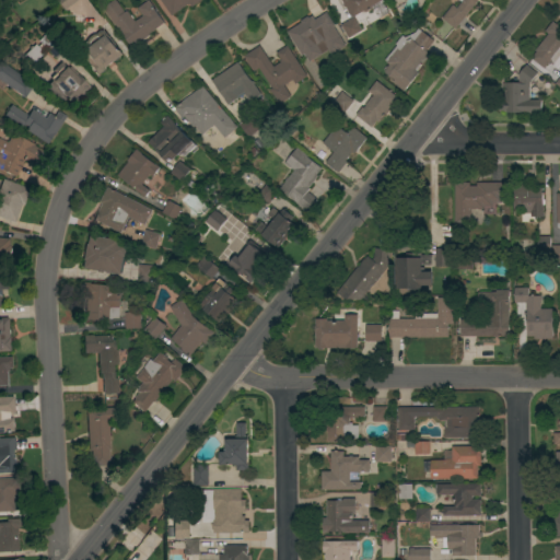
[(76,0),(63,10),(56,0),(76,0)]
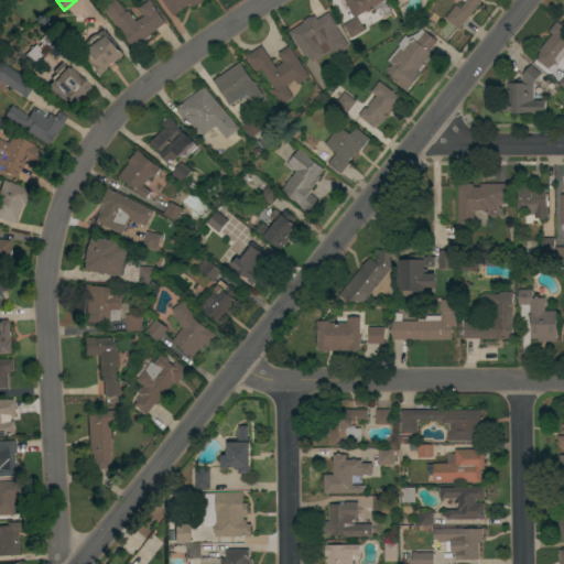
[(76,0),(65,8),(72,18),(88,7),(84,0),(76,0)]
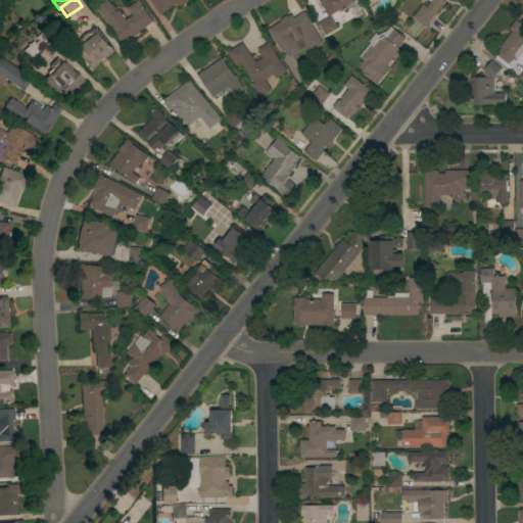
[(138,33),(139,34),(130,40),(129,39),(122,44),(96,7),(105,0),(107,0),(115,11),(117,10),(126,20),(133,15),(128,8),(138,0),(142,6),(153,21),(138,33)]
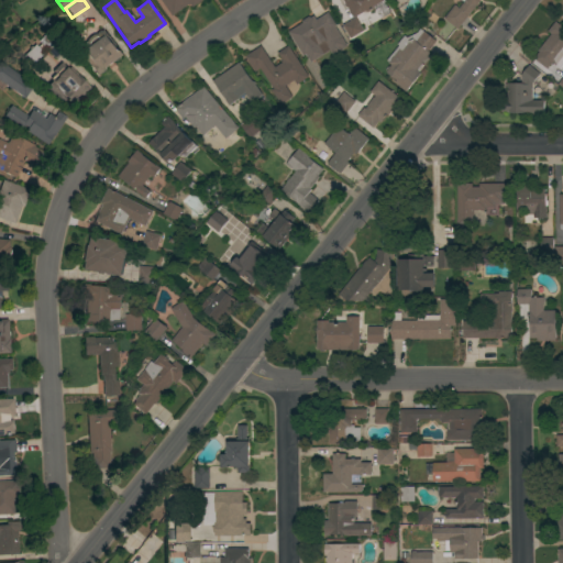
[(203,0),(192,8),(189,3),(172,17),(161,0),(203,0)]
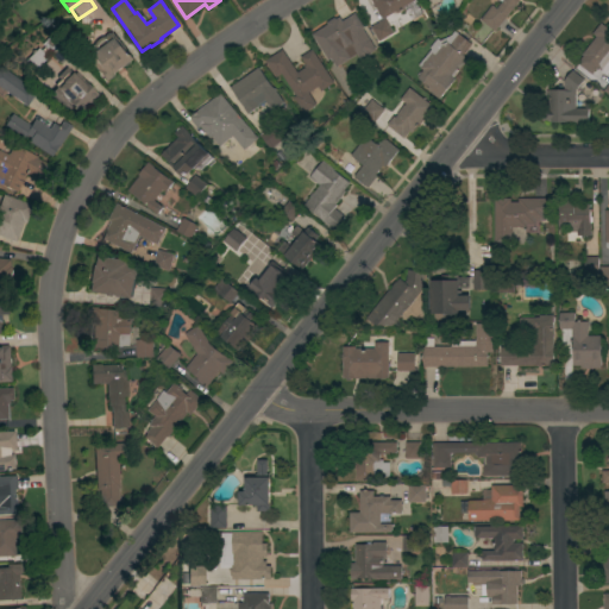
[(414,0),(422,14),(412,22),(405,10),(396,14),(395,12),(384,19),(393,33),(378,42),(370,27),(382,20),(375,8),(374,8),(371,5),(372,5),(370,0),(414,0)]
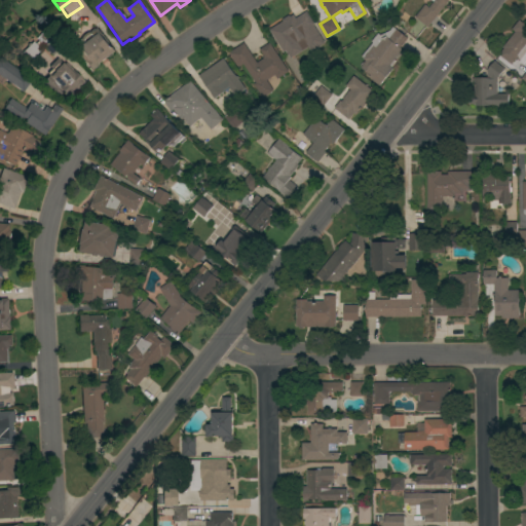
[(448,0),(426,27),(414,16),(424,4),(428,8),(434,2),(429,0),(448,0)]
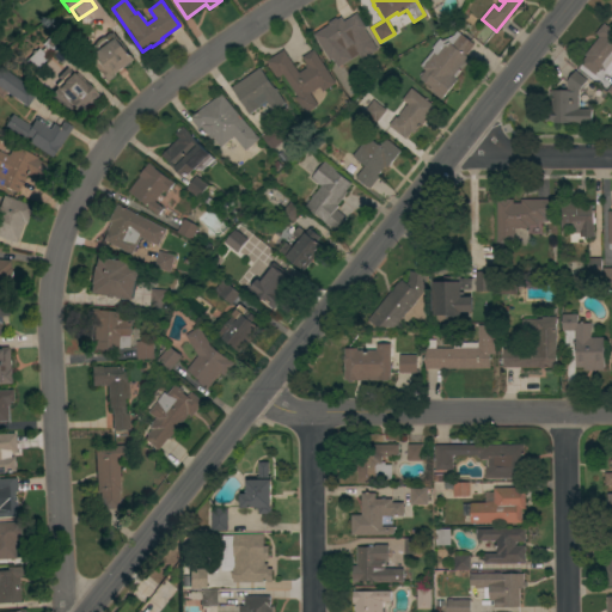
[(313,35),(329,25),(328,23),(335,19),(336,20),(341,18),(343,23),(356,14),(365,28),(363,29),(378,51),(362,61),(355,50),(357,49),(354,44),(346,49),(352,59),(338,68),(332,59),(329,61),(313,35)]
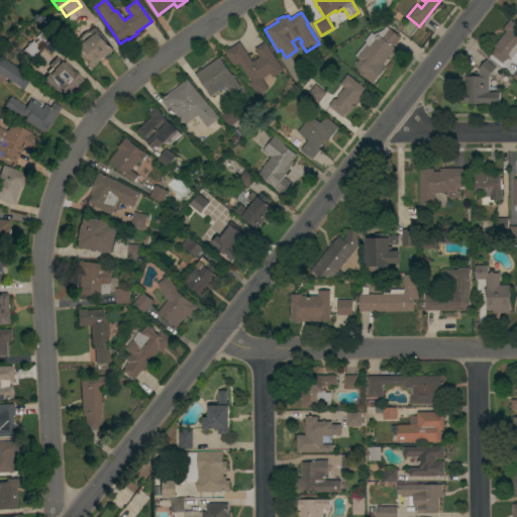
[(505,31),(502,28),(509,20),(516,26),(516,63),(516,65),(507,58),(502,64),(490,55),(494,48),(493,47),(505,31)]
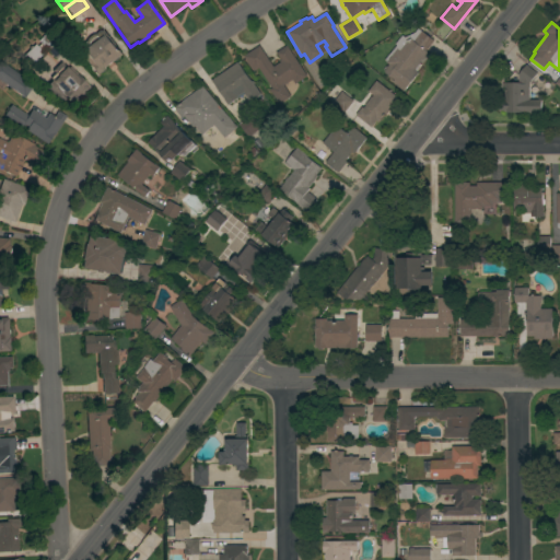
[(103,28),(109,38),(109,37),(121,55),(119,57),(121,59),(115,63),(114,61),(105,67),(107,70),(102,73),(101,71),(96,74),(77,48),(81,45),(81,43),(84,41),(85,42),(86,38),(88,37),(90,35),(92,34),(94,34),(96,33),(96,32),(100,30),(102,30),(103,28)]
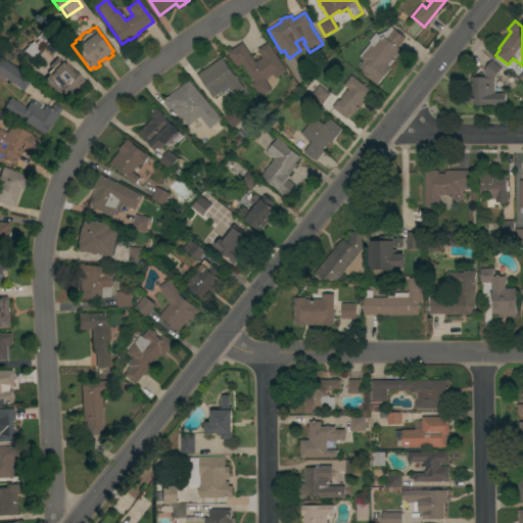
[(390,27),(405,38),(397,47),(398,49),(397,50),(398,51),(386,66),(389,69),(377,85),(366,77),(368,75),(359,66),(363,60),(361,58),(359,56),(370,42),(368,41),(375,33),(377,35),(387,31),(390,27)]
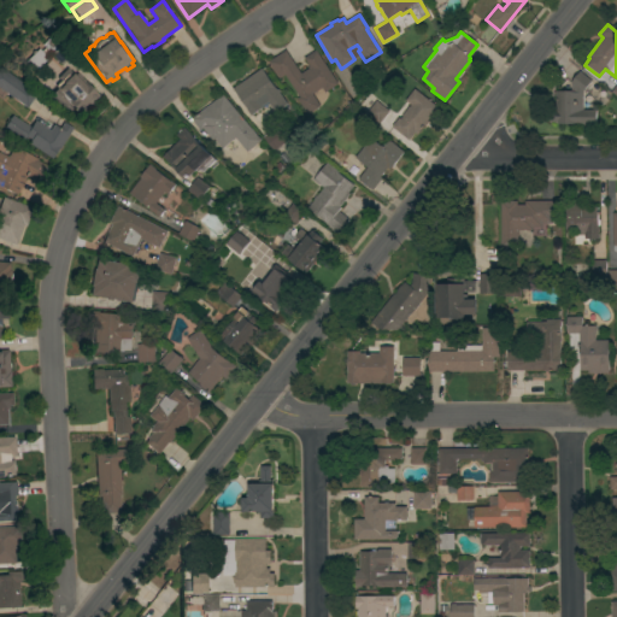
[(25,60),(33,53),(31,52),(34,50),(35,51),(39,48),(41,51),(45,47),(41,43),(51,35),(70,57),(62,64),(59,62),(58,63),(56,60),(57,59),(51,53),(51,52),(46,56),(48,58),(35,70),(25,60)]
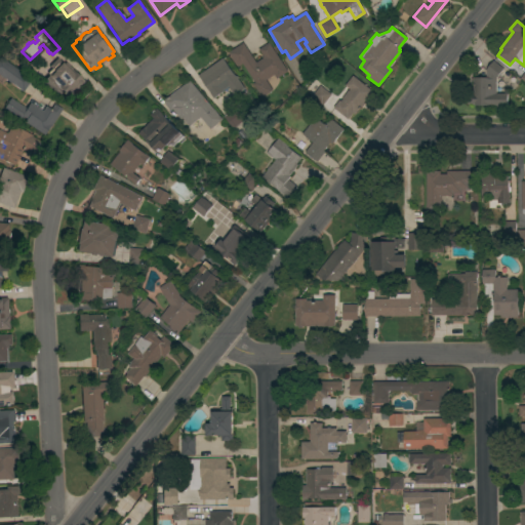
[(255,63),(263,58),(261,57),(263,56),(258,49),(268,43),(287,72),(276,79),(274,75),(266,80),(272,90),(260,97),(253,86),(255,84),(242,64),(237,67),(228,52),(242,43),(255,63)]
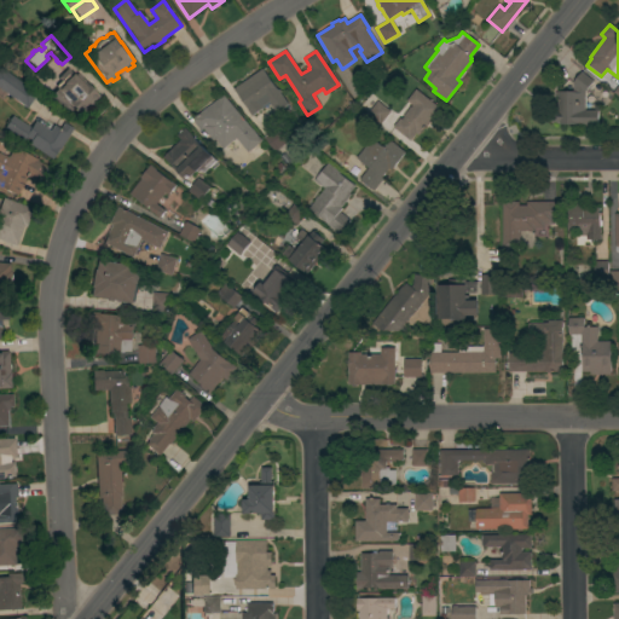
[(0,67),(38,93),(27,108),(0,88),(0,67)]
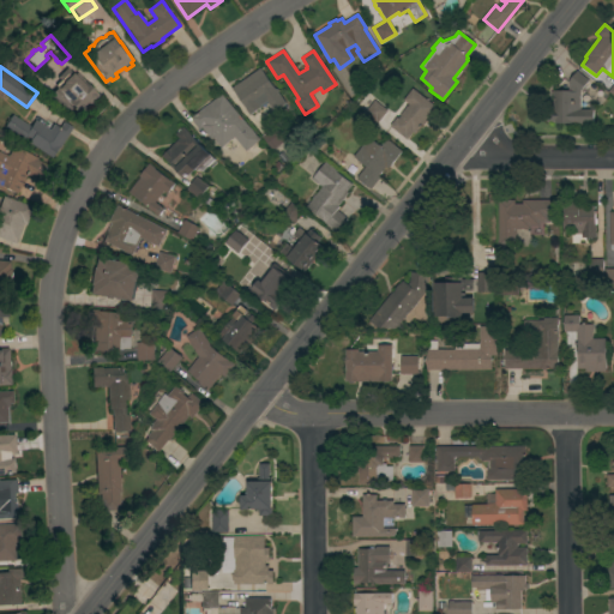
[(59,72),(60,74),(67,67),(74,74),(76,73),(79,76),(80,76),(98,95),(91,102),(92,104),(88,108),(86,107),(74,119),(50,94),(58,86),(65,94),(67,91),(54,77),(59,72)]
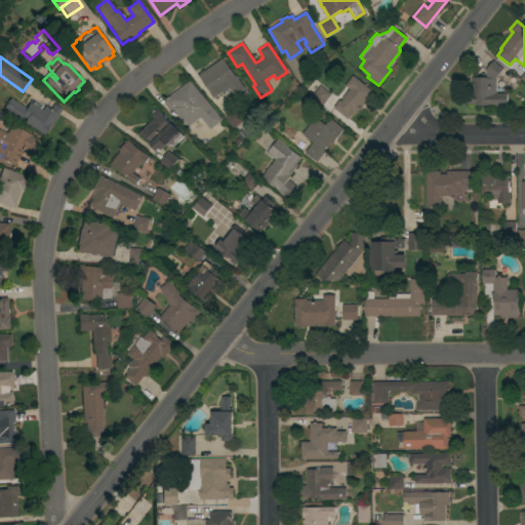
[(223,58),(234,75),(235,75),(244,88),(234,96),(229,88),(223,92),(223,91),(213,97),(198,75),(223,58)]
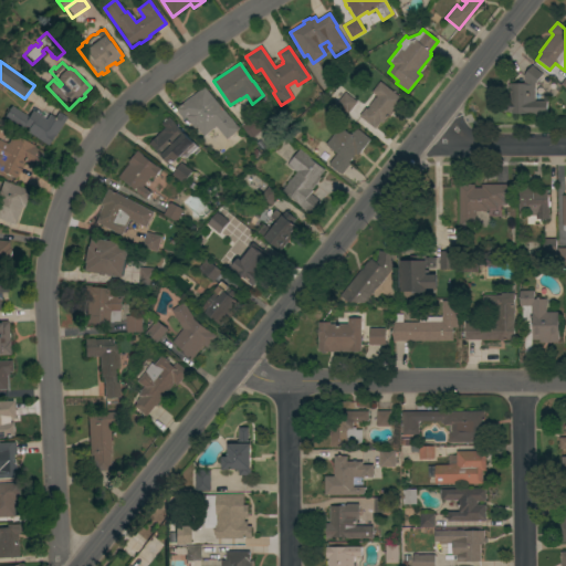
[(531,65),(542,74),(534,84),(534,101),(546,101),(546,114),(511,114),(511,113),(503,113),(503,101),(509,101),(509,84),(523,84),(523,76),(531,65)]
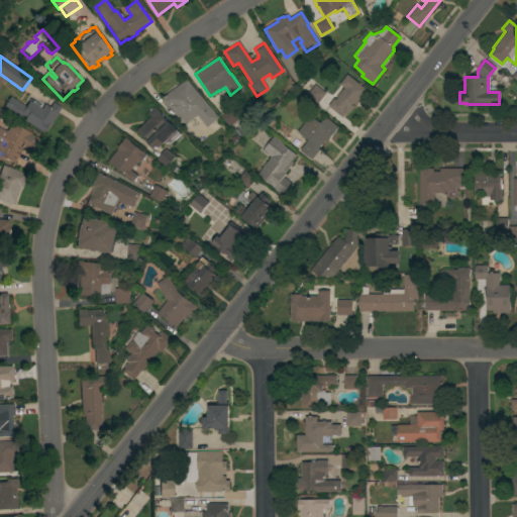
[(365,89),(342,118),(327,106),(333,99),(335,100),(336,98),(330,92),(337,84),(343,89),(351,79),(365,89)]
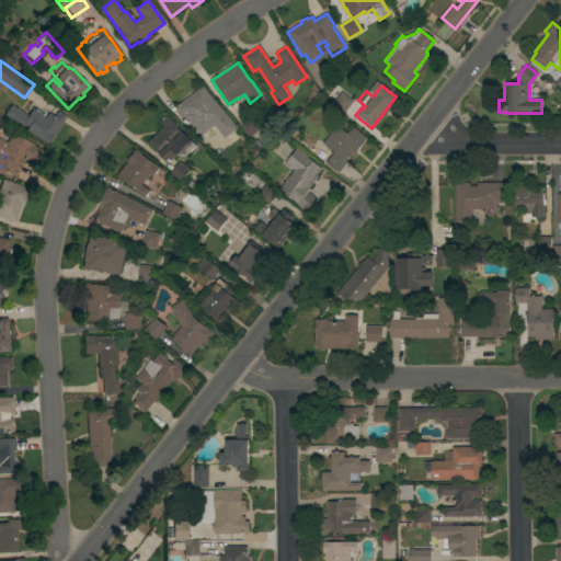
[(237,127),(225,138),(214,125),(202,135),(194,127),(193,127),(183,116),(181,118),(174,109),(202,87),(237,127)]
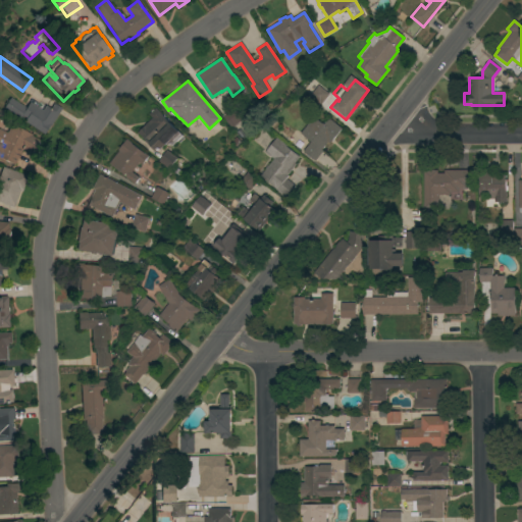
[(328,95),(320,105),(309,96),(317,86),(328,95)]
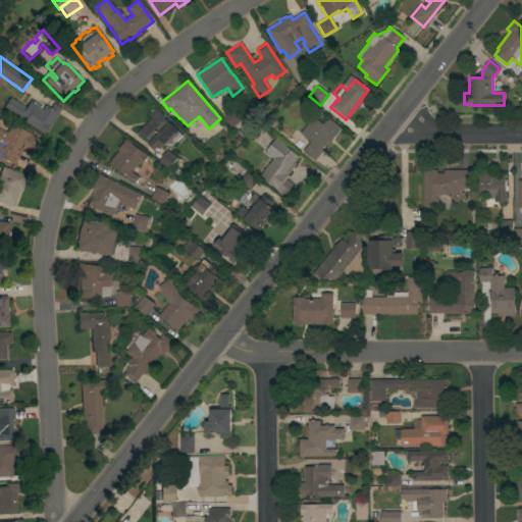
[(49,124),(43,134),(23,121),(25,117),(22,115),(21,117),(20,116),(19,117),(3,107),(9,97),(25,107),(29,102),(42,109),(45,105),(50,108),(53,103),(61,108),(50,125),(49,124)]
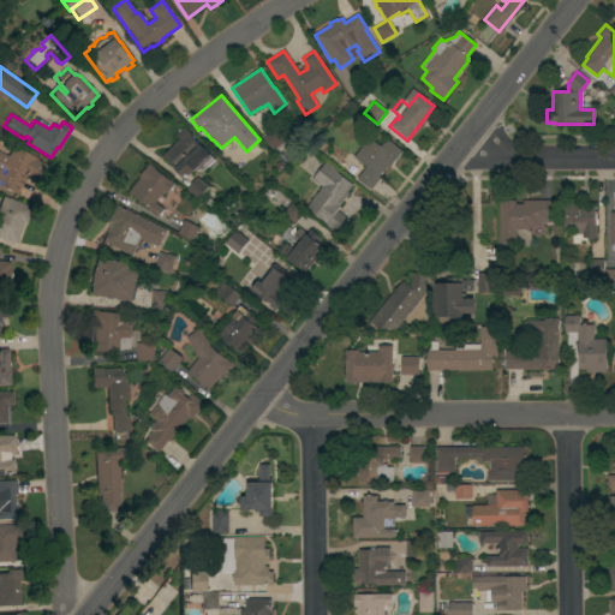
[(262,137),(278,125),(287,139),(273,150),(262,137)]
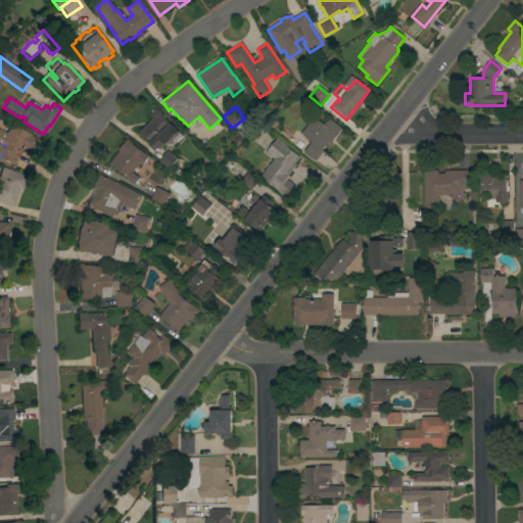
[(157,153),(137,133),(152,119),(149,114),(155,108),(161,114),(182,136),(172,146),(165,145),(157,153)]
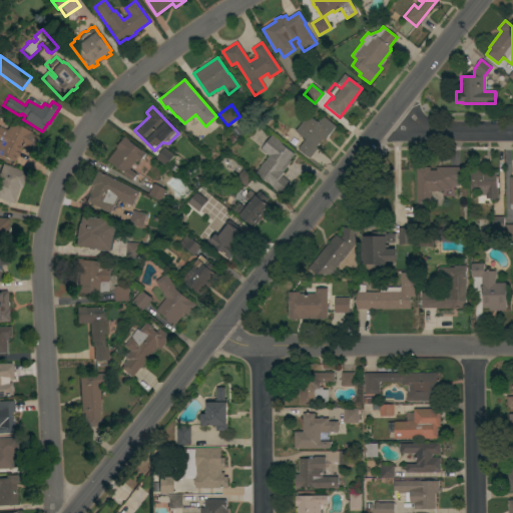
[(308,115),(318,123),(323,116),(335,126),(324,141),(322,139),(316,147),(317,148),(310,158),(298,148),(305,139),(295,131),(308,115)]
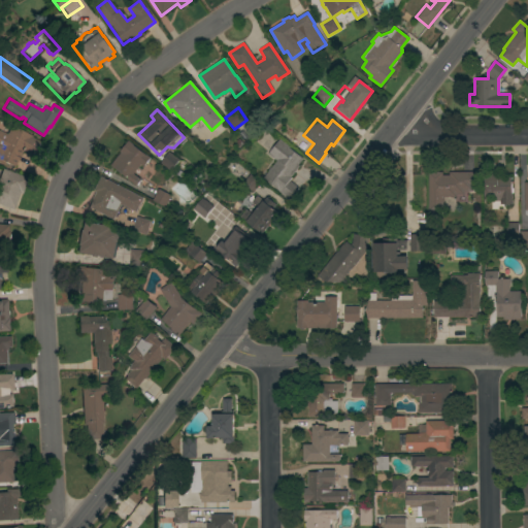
[(0,130),(6,134),(11,125),(32,135),(31,136),(40,141),(34,155),(23,150),(14,166),(4,161),(3,163),(0,161),(0,130)]
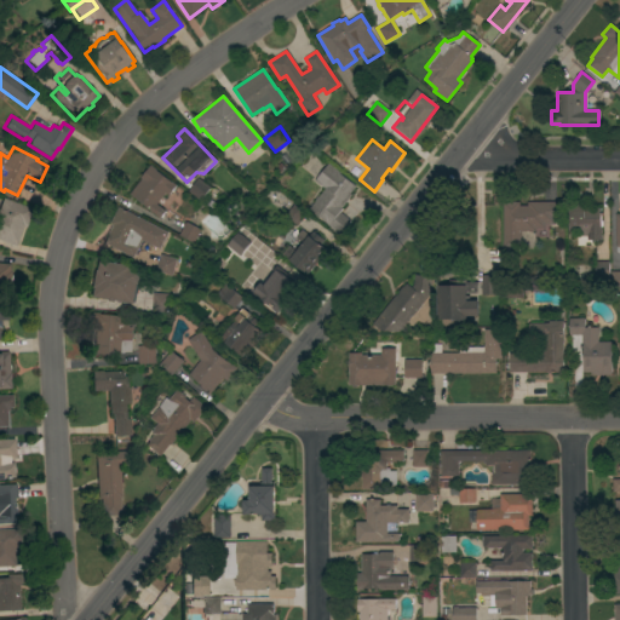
[(315,201),(314,201),(317,196),(317,197),(325,189),(320,185),(314,182),(328,164),(340,173),(339,174),(355,187),(349,194),(350,195),(340,208),(342,208),(339,212),(350,222),(340,235),(325,223),(326,222),(309,208),(315,201)]
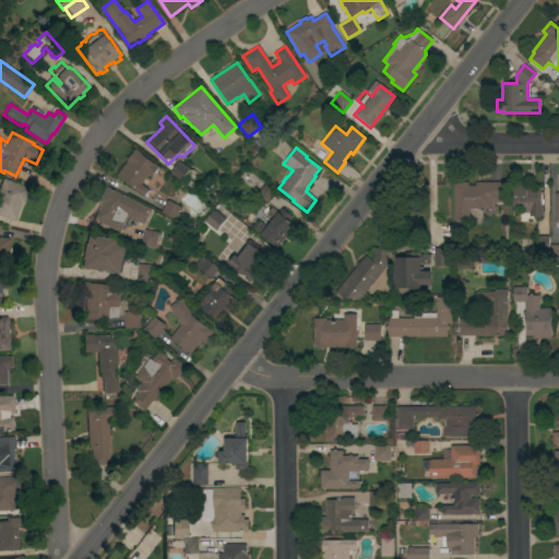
[(141,153),(140,153),(154,165),(154,164),(158,167),(152,176),(149,174),(141,183),(149,190),(143,197),(117,175),(127,162),(126,161),(135,149),(141,153)]
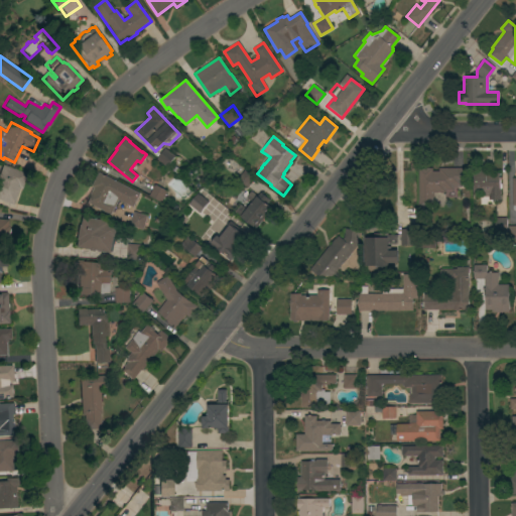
[(174,156),(166,167),(156,159),(164,148),(174,156)]
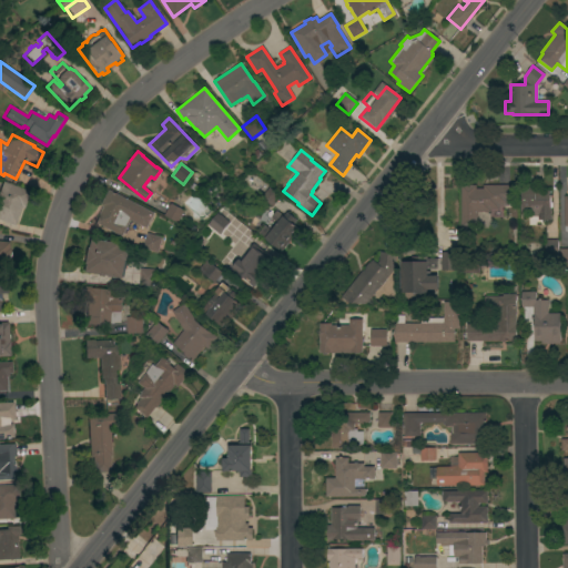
[(0,188),(2,181),(29,191),(23,208),(20,206),(14,225),(0,220),(0,188)]
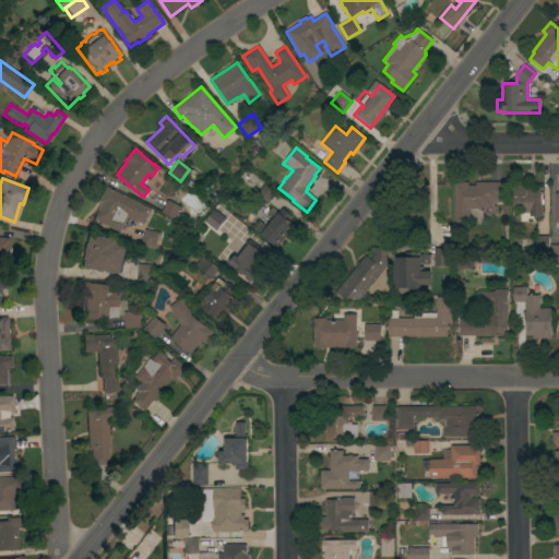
[(453,182),(467,182),(467,186),(475,186),(475,182),(503,182),(503,203),(490,203),(490,205),(482,206),(482,209),(468,209),(468,224),(453,224),(453,182)]
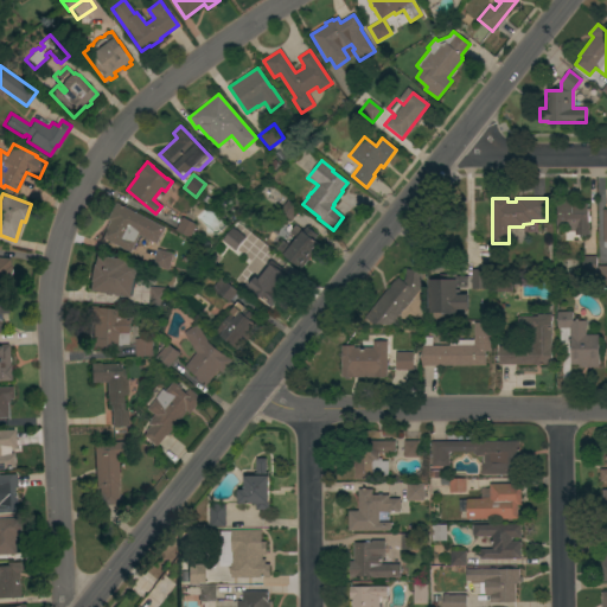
[(587,217),(588,217),(588,222),(588,235),(574,235),(574,231),(566,231),(566,225),(556,225),(555,199),(570,199),(572,204),(587,204),(587,217)]
